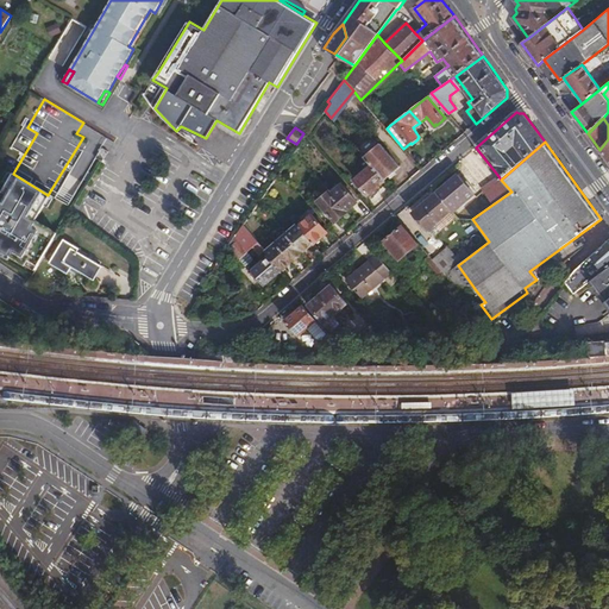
[(380,144),(365,156),(372,165),(385,181),(400,168),(380,144)]
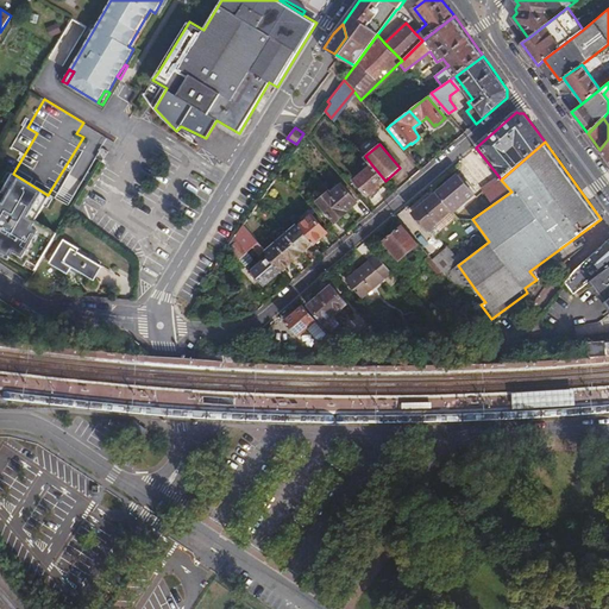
[(385,181),(372,165),(355,180),(368,195),(385,181)]
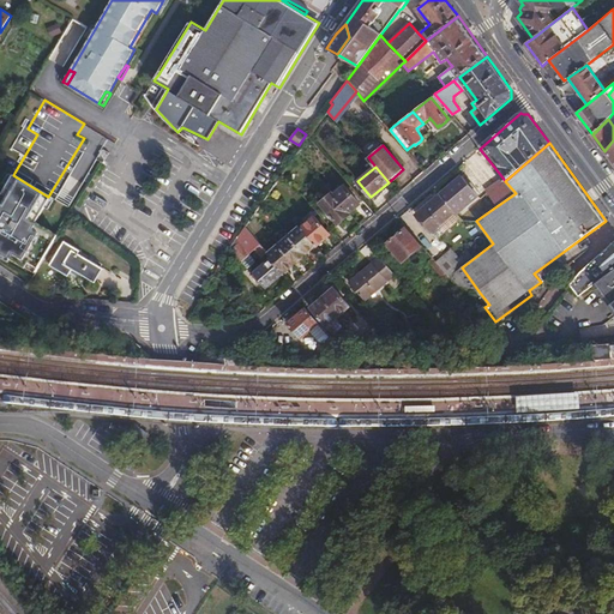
[(275,197),(288,178),(283,173),(270,191),(275,197)]
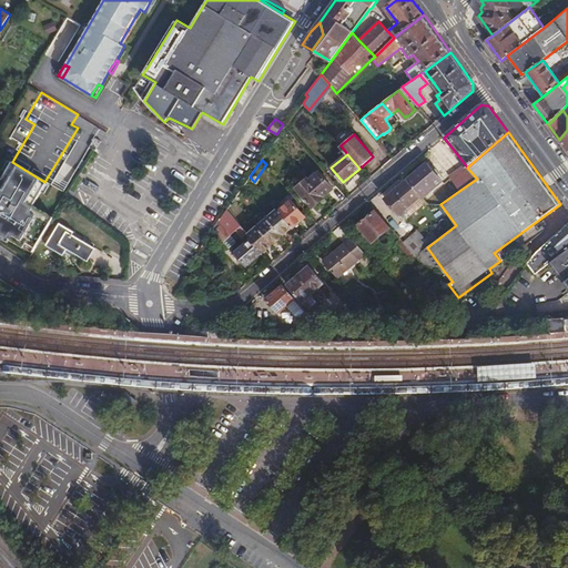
[(427,162),(407,180),(422,196),(424,198),(443,181),(427,162)]
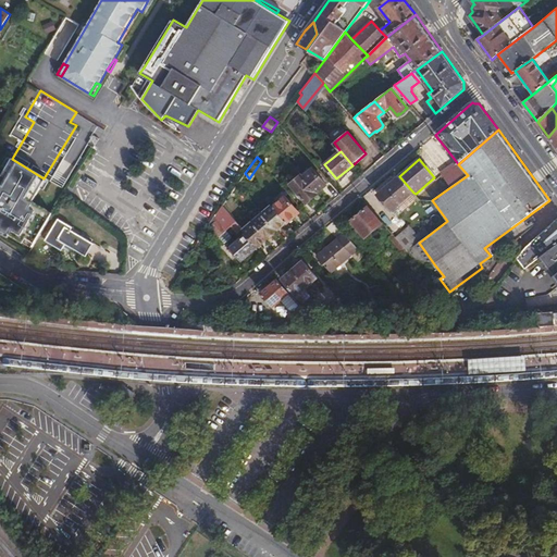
[(468,175),(458,164),(456,161),(441,173),(450,187),(468,175)]
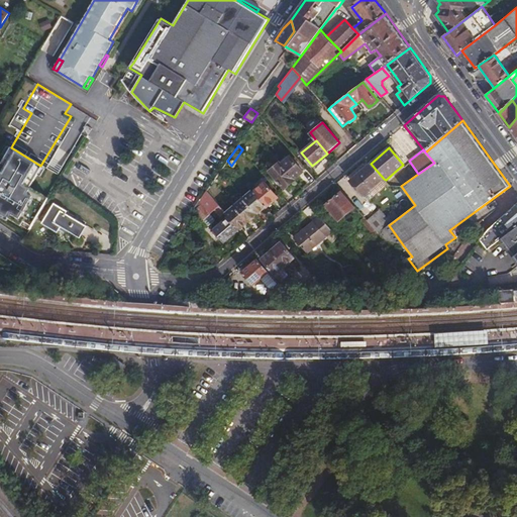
[(282,164),(280,162),(295,179),(304,172),(291,156),(282,164)]
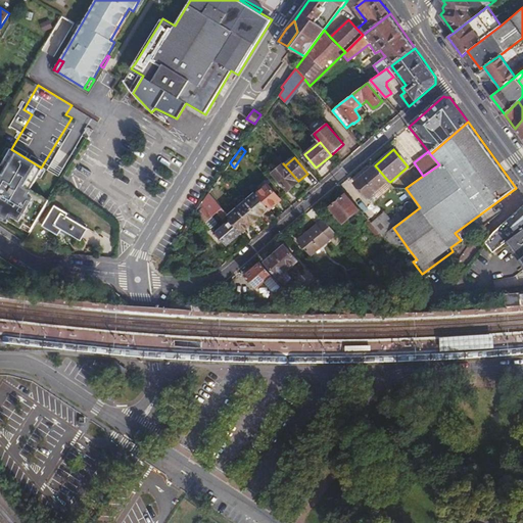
[(298,181),(283,163),(273,173),(275,176),(288,191),(299,182),(298,181)]
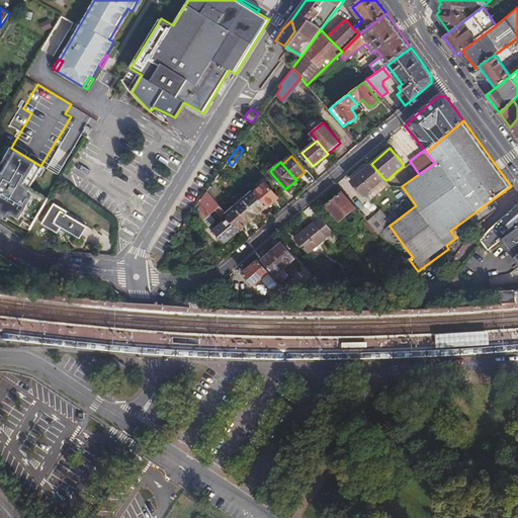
[(384,179),(371,164),(351,181),(364,196),(365,196),(384,179)]
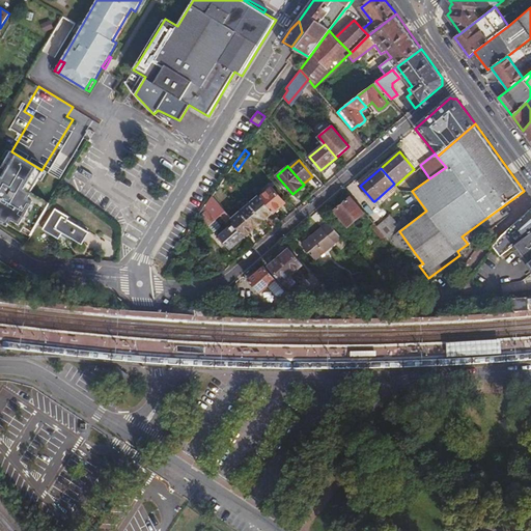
[(394,184),(374,201),(380,206),(398,190),(394,184)]
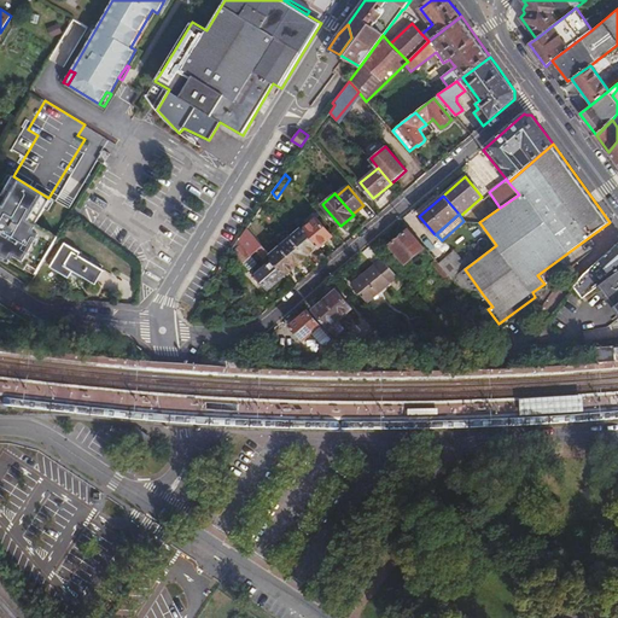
[(318,246),(319,248),(333,235),(318,217),(303,229),(318,246)]
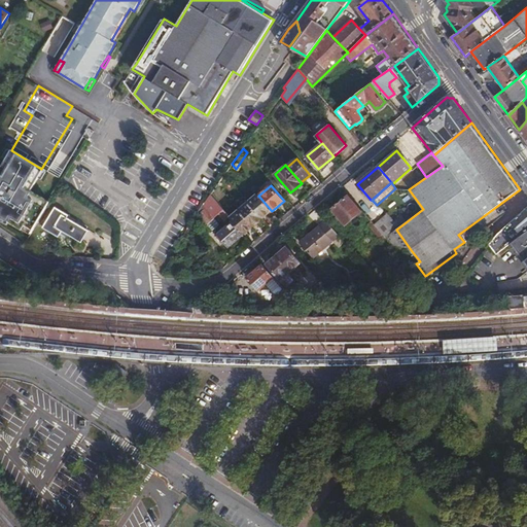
[(211,194),(198,213),(207,223),(214,218),(218,214),(224,210),(211,194)]
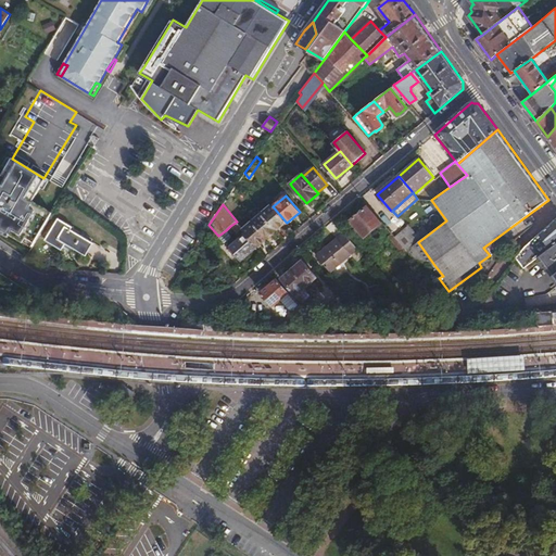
[(262,213),(276,230),(286,222),(273,206),(272,205),(262,213)]
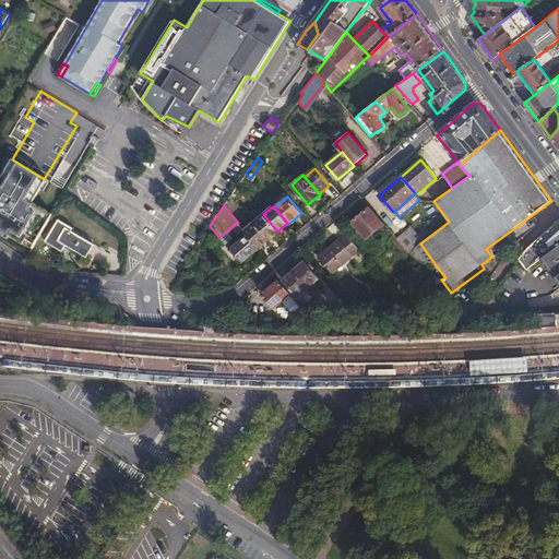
[(357,216),(353,222),(367,238),(384,224),(369,207),(364,212),(357,216)]
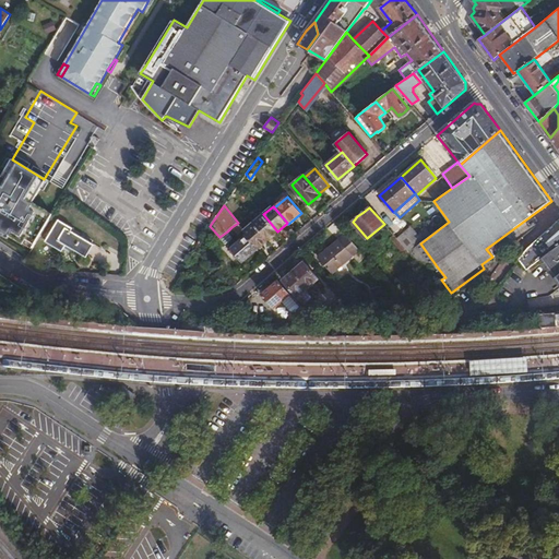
[(253,223),(269,240),(278,233),(277,232),(263,214),(253,223)]
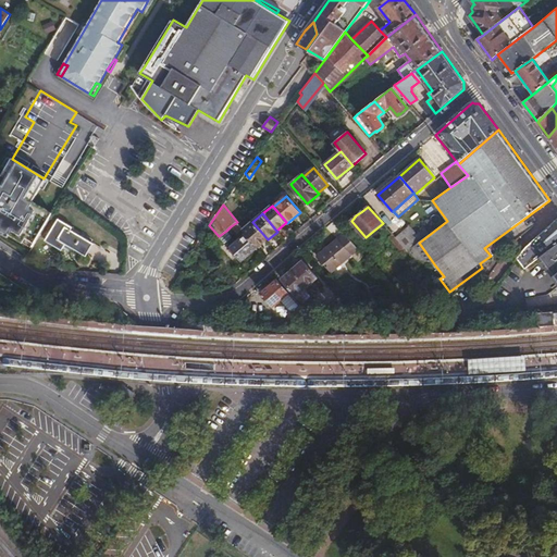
[(525,269),(540,259),(556,245),(556,219),(528,246),(517,259),(525,269)]
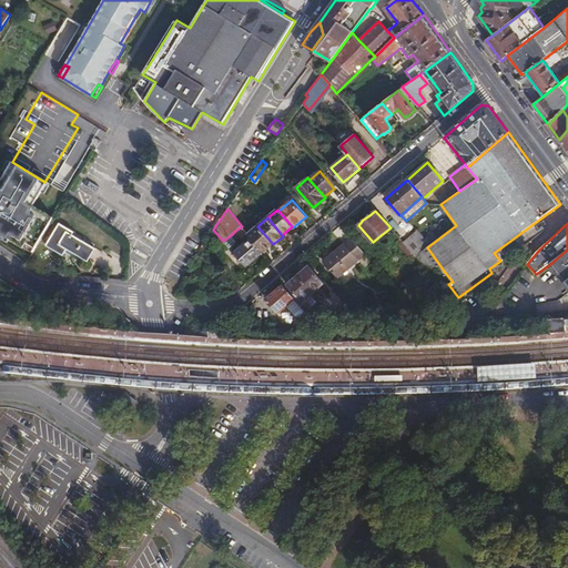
[(59,224),(47,245),(63,255),(68,249),(89,262),(97,247),(74,235),(75,234),(59,224)]
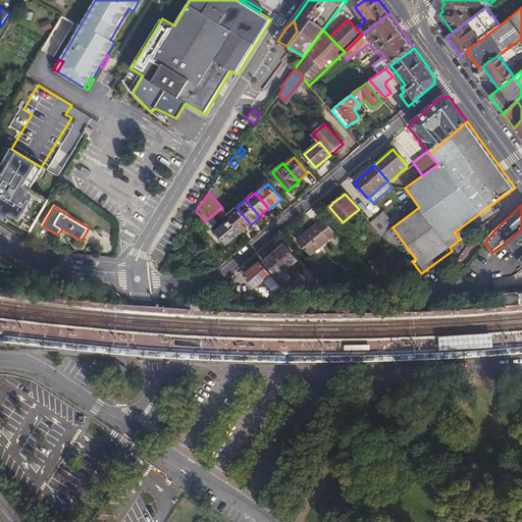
[(227,214),(222,208),(216,212),(221,218),(227,214)]
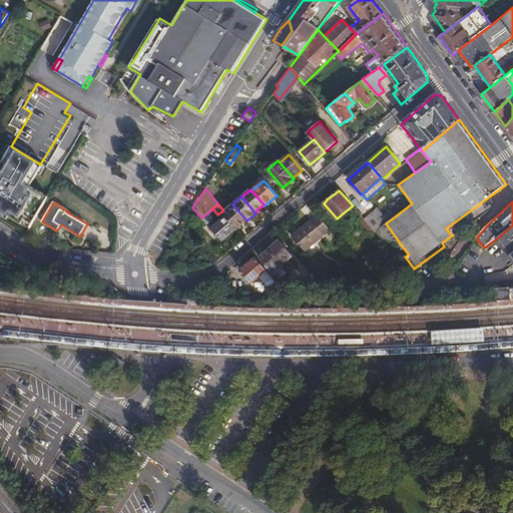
[(227,215),(238,227),(246,220),(232,204),(224,211),(227,215)]
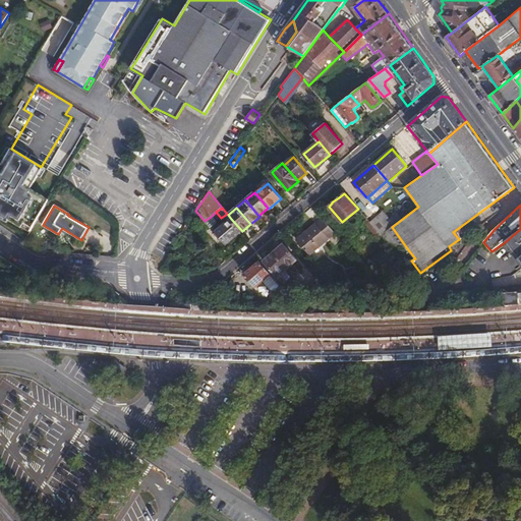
[(371,222),(361,211),(356,215),(372,233),(378,229),(371,222)]
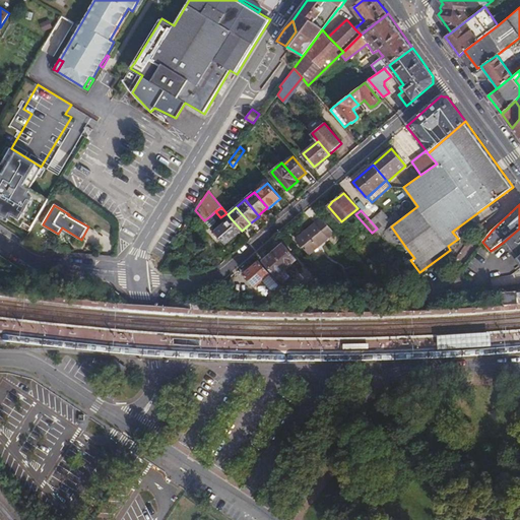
[(371,221),(377,229),(381,234),(390,225),(393,223),(382,210),(371,221)]
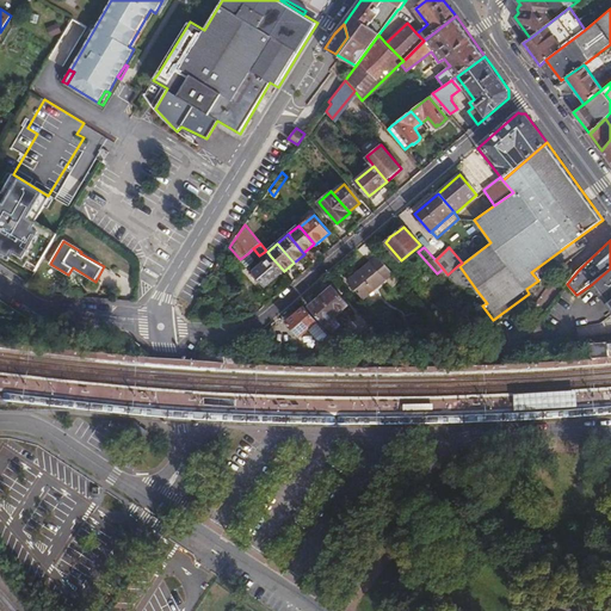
[(248,253),(240,259),(246,267),(255,259),(248,253)]
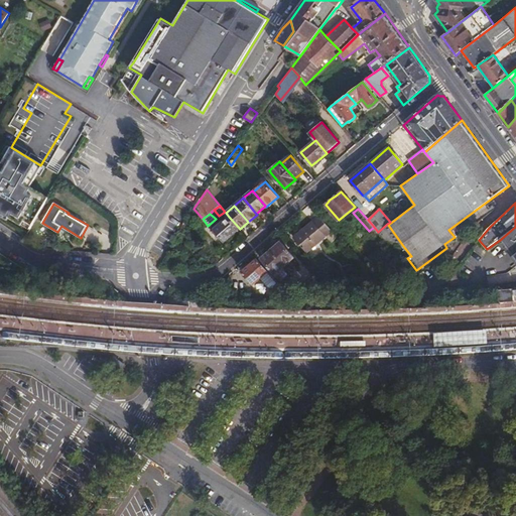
[(327,235),(332,230),(319,216),(294,238),(306,252),(327,235)]
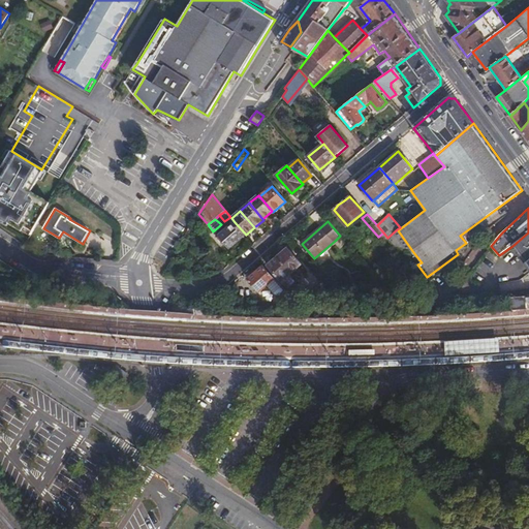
[(230,247),(246,235),(235,222),(221,234),(220,235),(230,247)]
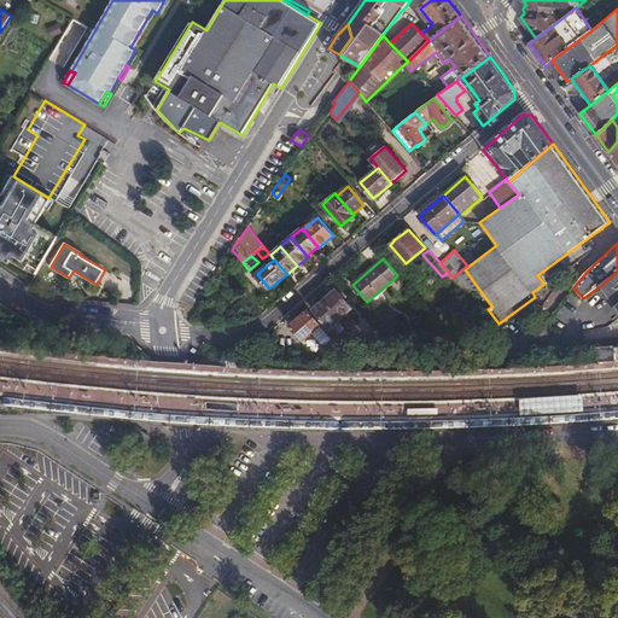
[(453,278),(472,303),(483,295),(465,269),(464,268),(453,278)]
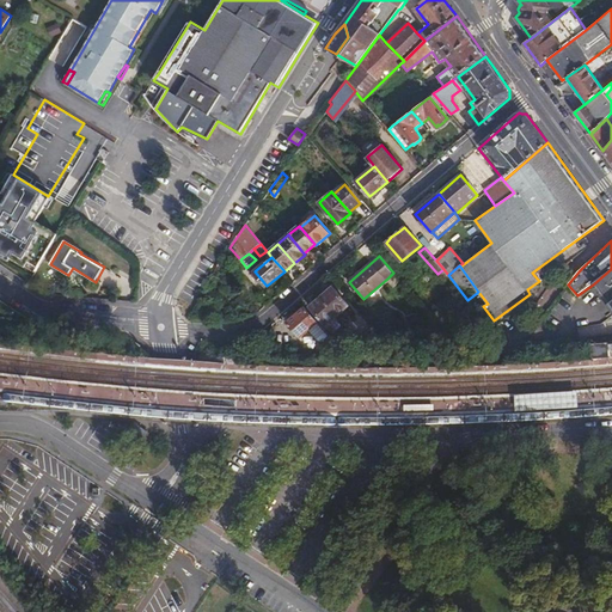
[(611,269),(593,285),(611,310),(611,269)]
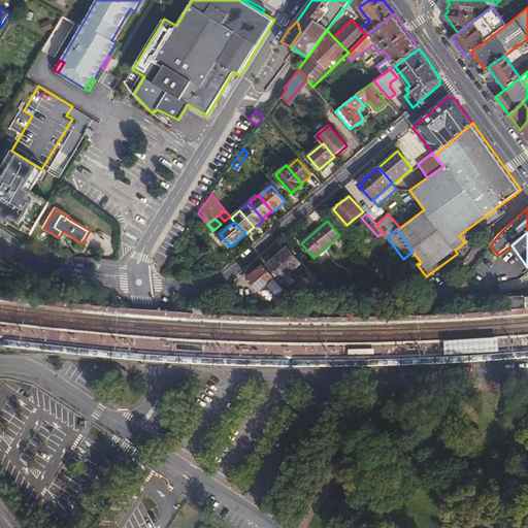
[(340,236),(339,235),(334,240),(339,248),(345,242),(340,236)]
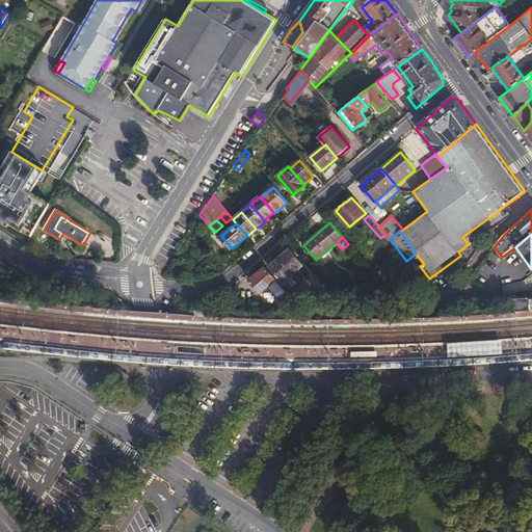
[(290,248),(281,258),(294,273),(303,265),(290,248)]
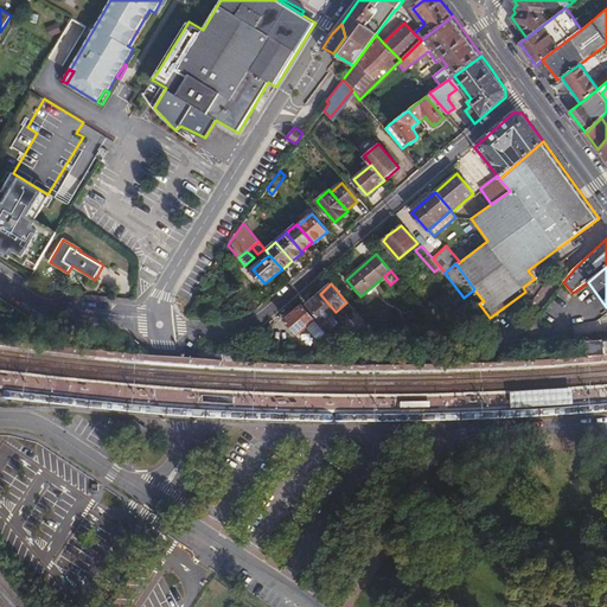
[(336,312),(320,294),(307,305),(323,323),(336,312)]
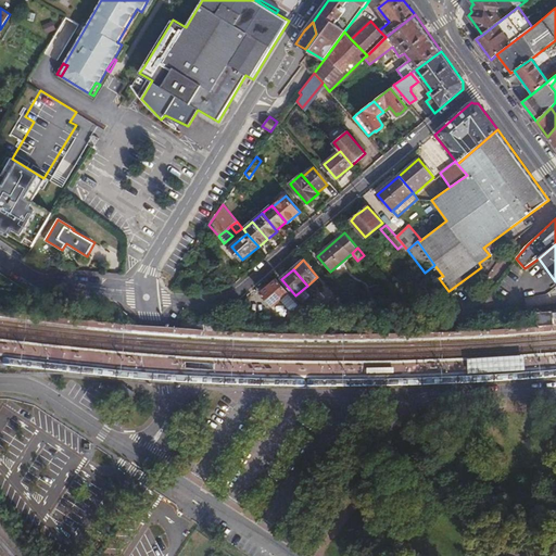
[(273,306),(280,300),(289,292),(278,280),(262,293),(273,306)]
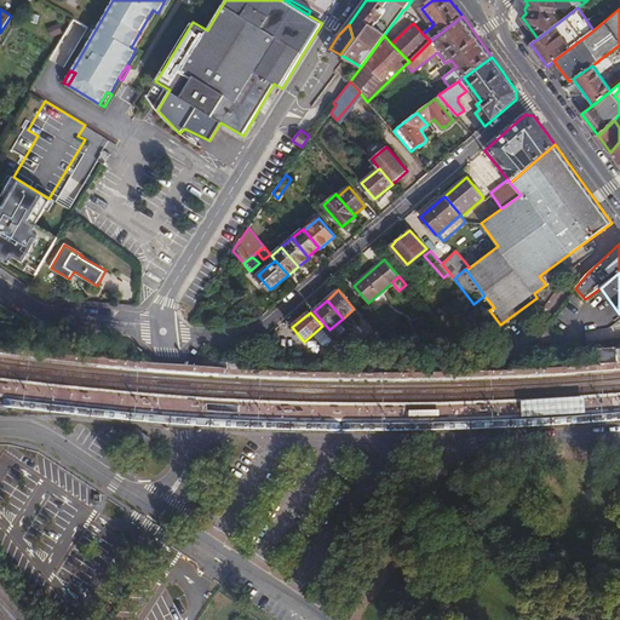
[(428,316),(422,321),(431,332),(437,326),(435,323),(429,316),(428,316)]
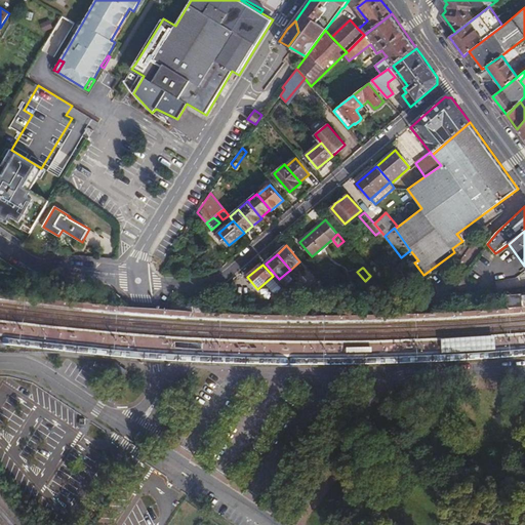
[(279,293),(280,295),(290,295),(284,288),(273,276),(265,283),(273,292),(279,293)]
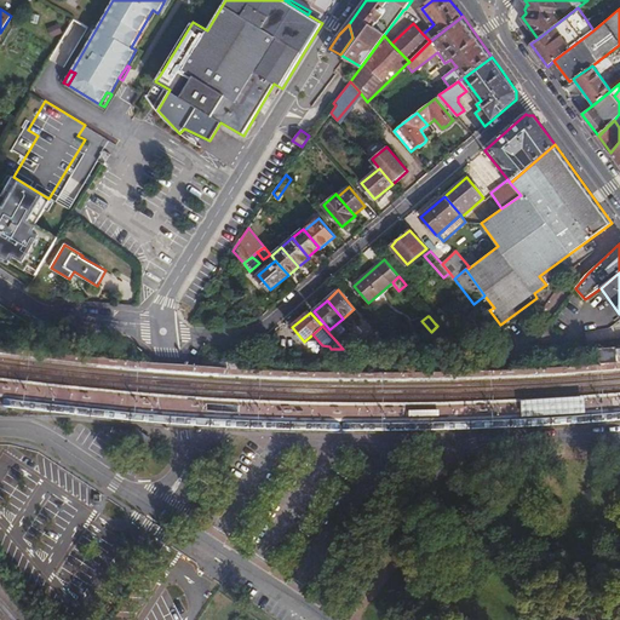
[(586,396),(522,400),(523,417),(587,413),(586,396)]
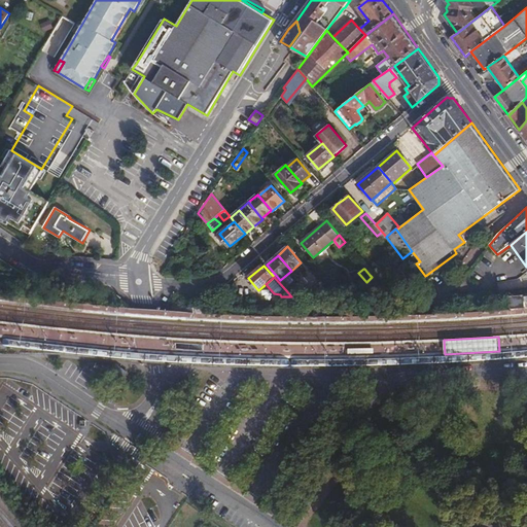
[(375,345),(349,346),(349,354),(375,353),(375,345)]
